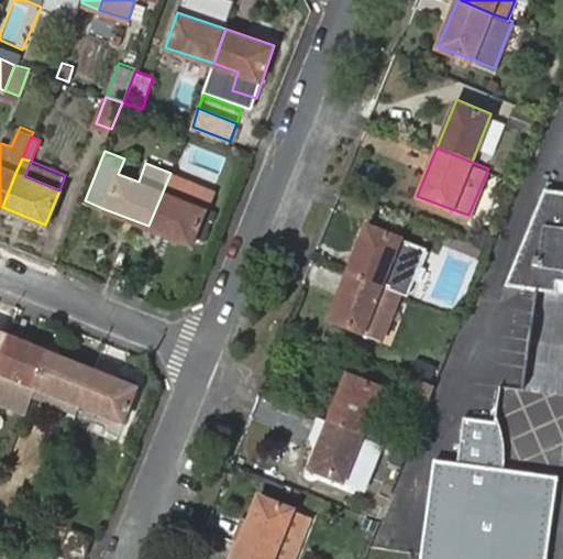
[(163,192),(148,226),(191,243),(206,210),(186,201),(191,187),(194,183),(172,173),(170,173),(163,192)]
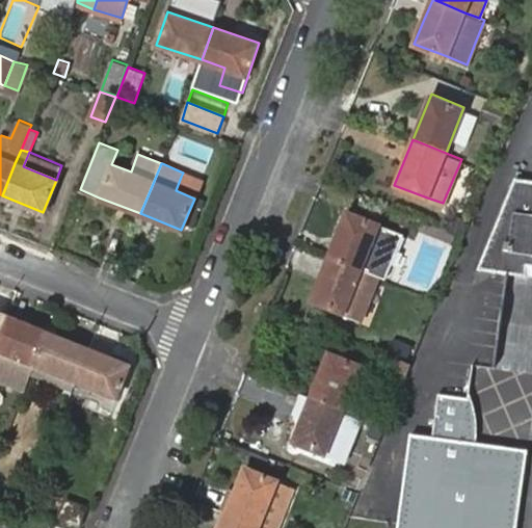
[(531,178),(513,176),(479,268),(527,274),(528,265),(531,265),(531,178)]
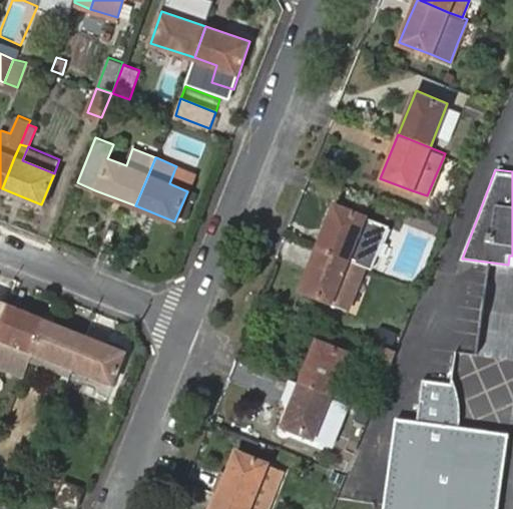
[(192,178),(174,170),(169,183),(187,191),(192,178)]
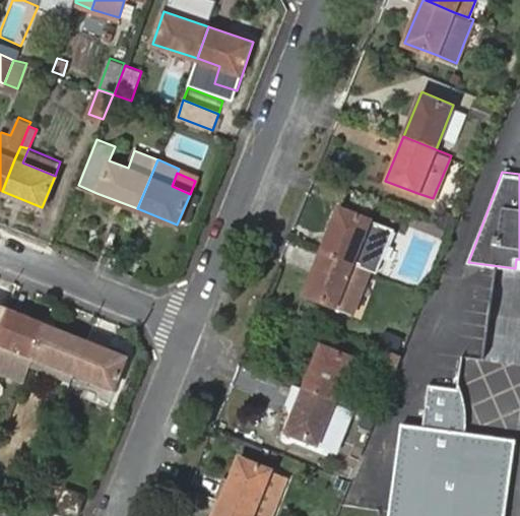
[(339,205),(322,249),(353,261),(355,257),(380,267),(396,228),(371,217),(339,205)]
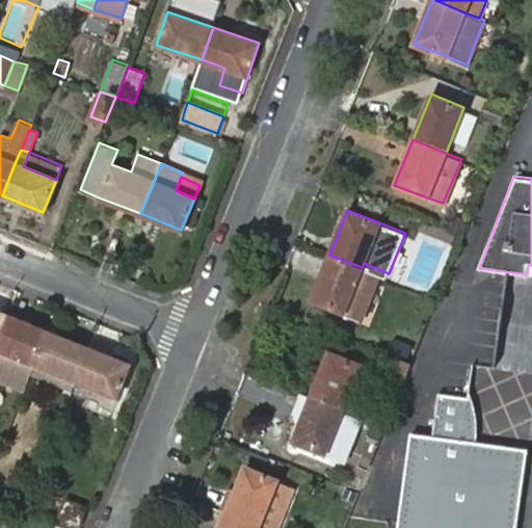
[(360,319),(378,274),(362,267),(329,255),(323,270),(321,276),(311,300),(344,313),(360,319)]
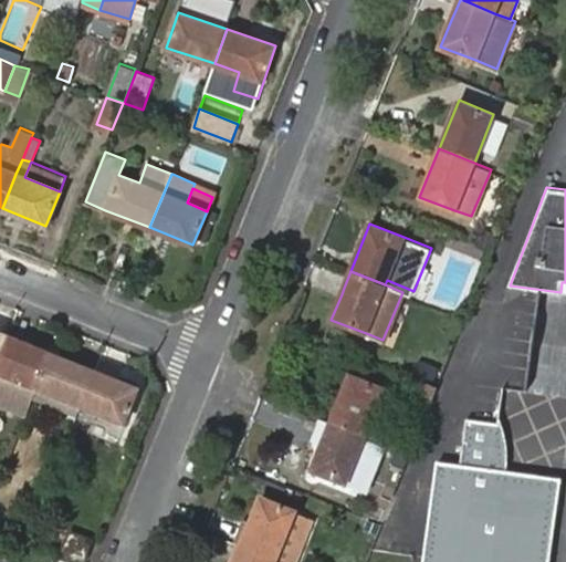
[(0,371),(38,386),(51,352),(7,334),(0,352),(0,371)]
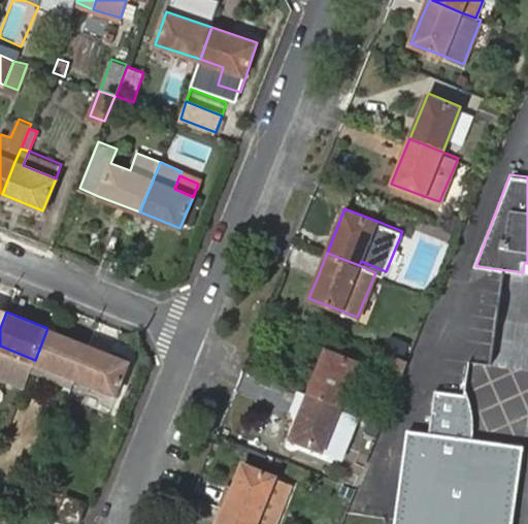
[(86,353),(89,345),(72,337),(67,336),(47,328),(35,360),(75,377),(86,353)]
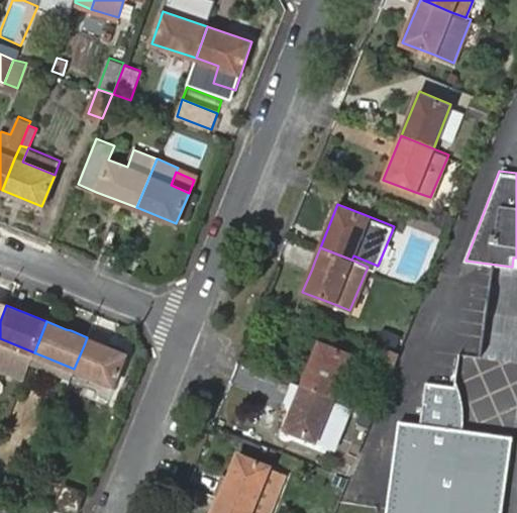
[(107,345),(87,337),(84,345),(74,369),(114,385),(127,352),(107,345)]
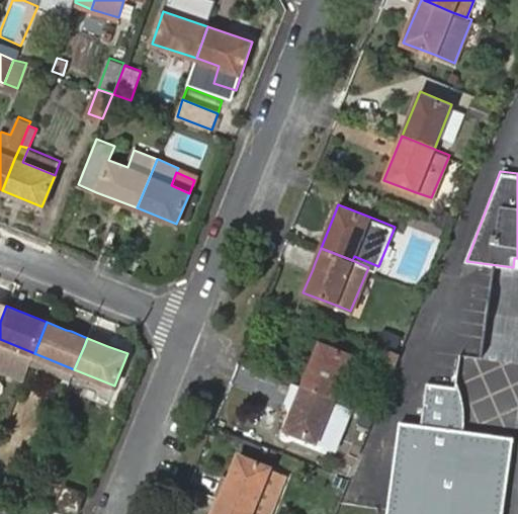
[(34,353),(0,339),(0,370),(23,380),(30,361),(34,353)]
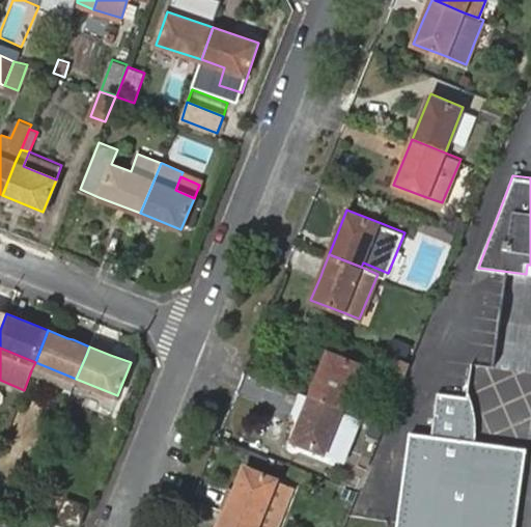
[(372,366),(402,379),(411,360),(380,348),(372,366)]
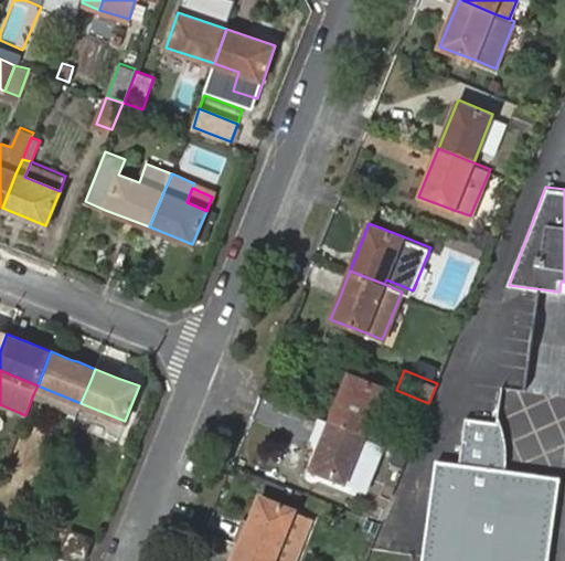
[(349,372),(330,420),(364,434),(375,438),(394,391),(383,387),(349,372)]
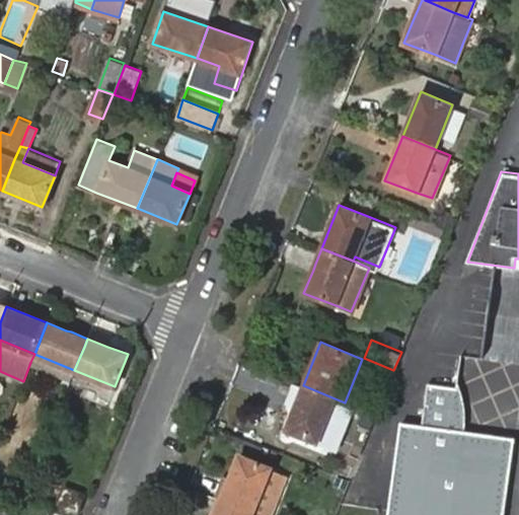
[(74,370),(34,354),(30,362),(71,378),(74,370)]
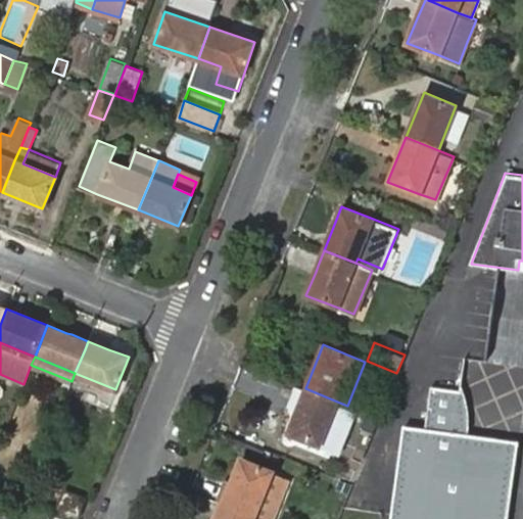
[(508,518),(519,441),(467,433),(468,427),(468,418),(467,408),(465,397),(462,388),(431,383),(425,427),(405,424),(393,500),(390,518),(508,518)]
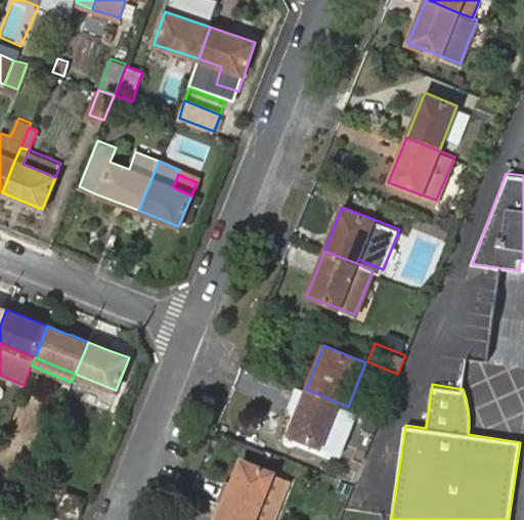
[(347,433),(356,409),(348,406),(338,402),(306,389),(288,434),(320,446),(329,426),(347,433)]
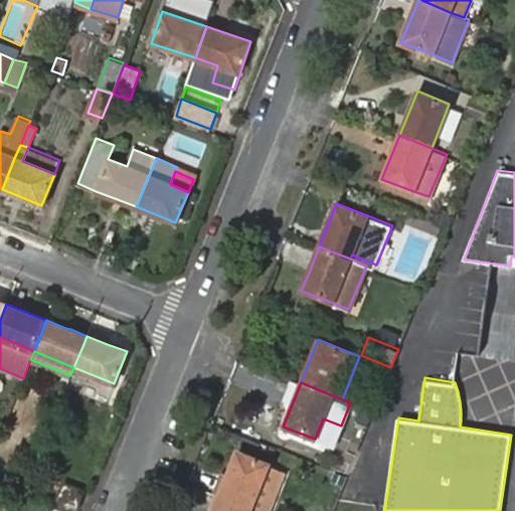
[(323,418),(315,439),(323,442),(332,446),(341,426),(323,418)]
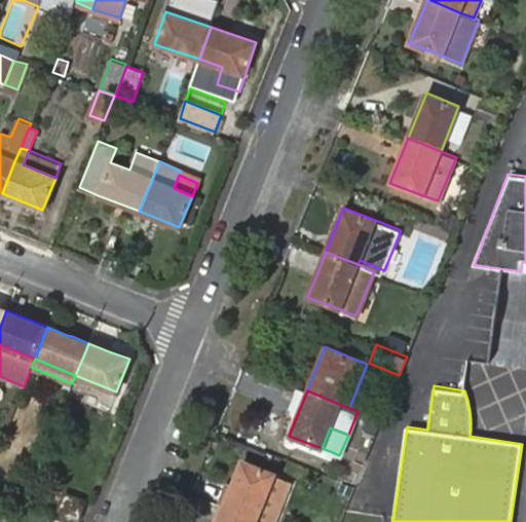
[(258,518),(268,521),(272,521),(280,500),(290,479),(275,474),(243,460),(234,482),(225,505),(258,518)]
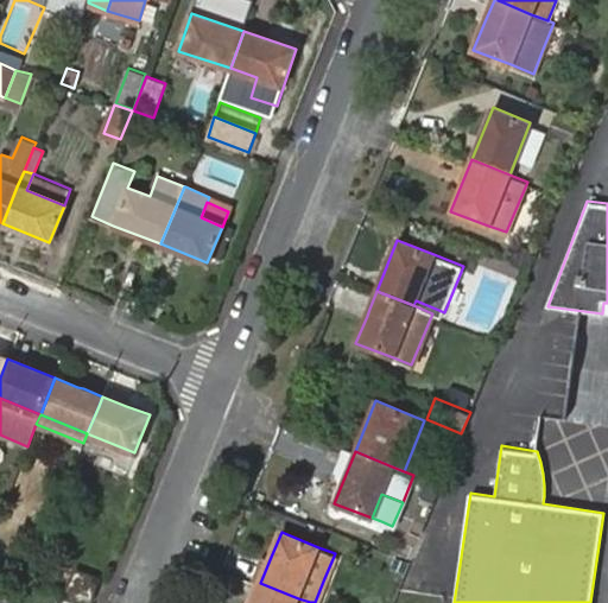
[(264,554),(254,581),(255,581),(260,583),(271,557),(264,554)]
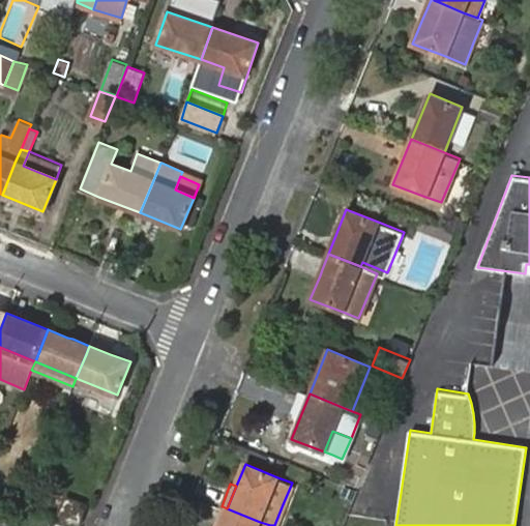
[(80,523),(87,502),(66,495),(59,515),(80,523)]
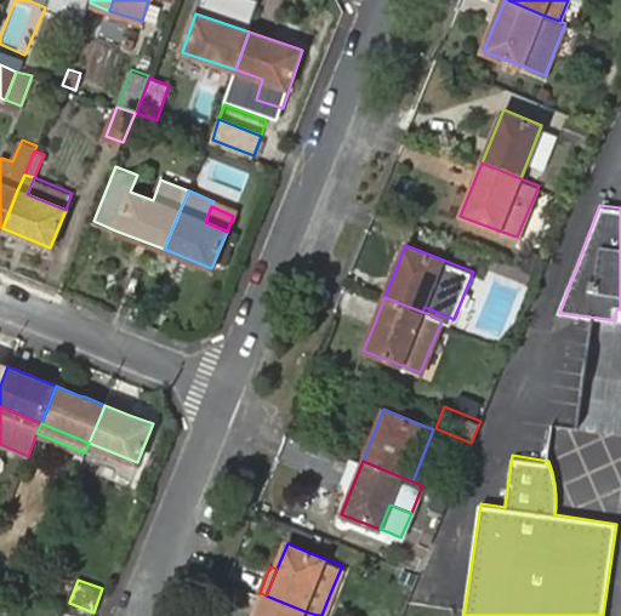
[(251,615),(257,615),(266,595),(261,593),(251,615)]
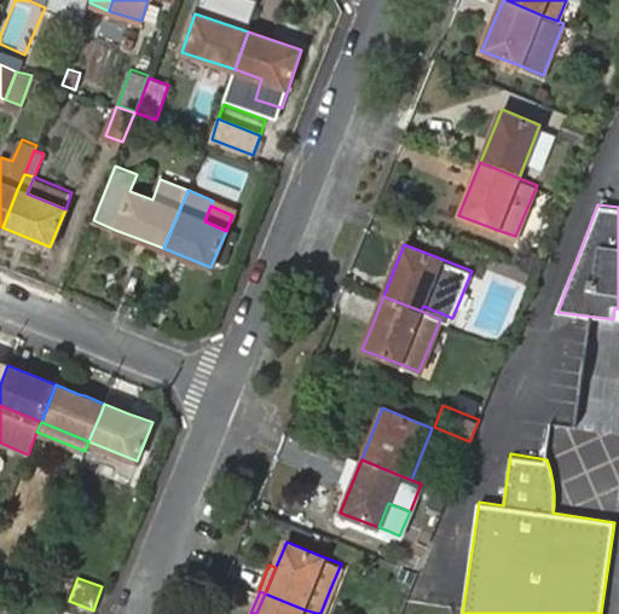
[(265,594),(256,613),(301,613),(304,609),(265,594)]
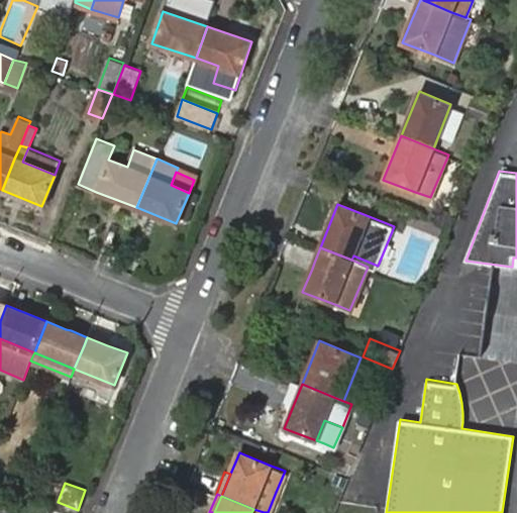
[(321,512),(334,512),(339,501),(328,497),(321,512)]
